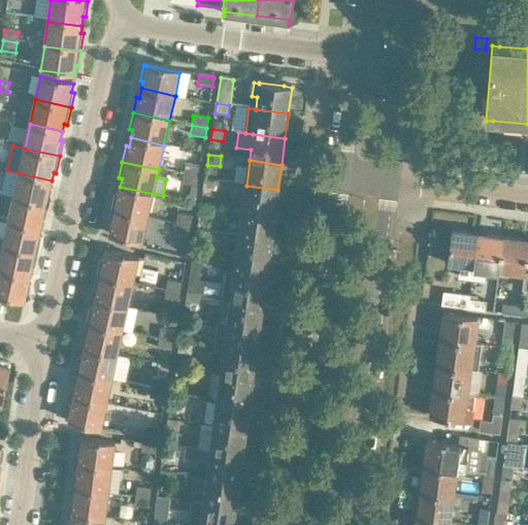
[(186,164),(184,174),(199,176),(200,166),(186,164)]
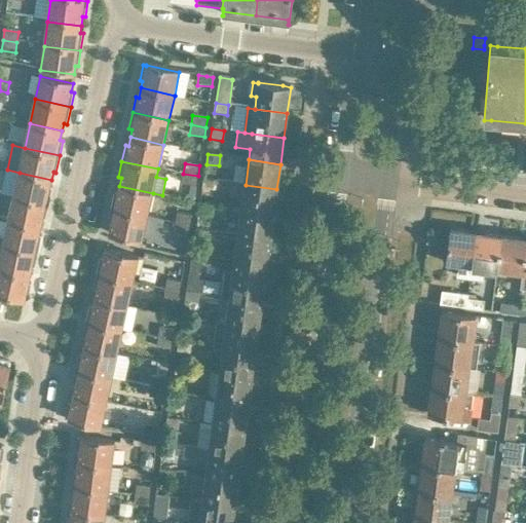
[(51,180),(20,173),(13,196),(49,204),(52,189),(49,188),(51,180)]
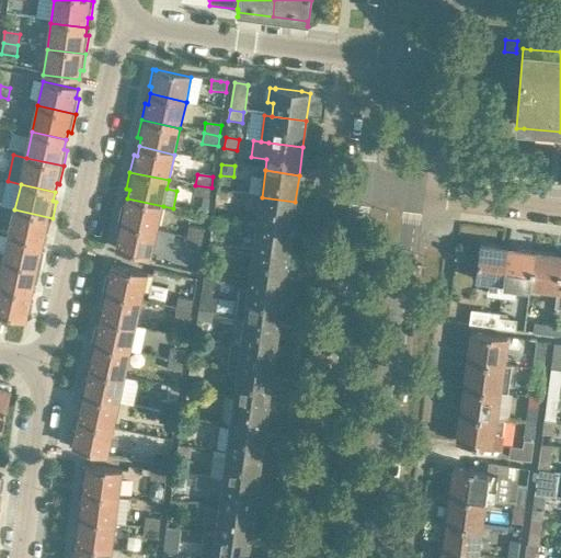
[(195,185),(194,196),(203,197),(201,213),(207,214),(209,198),(212,188),(195,185)]
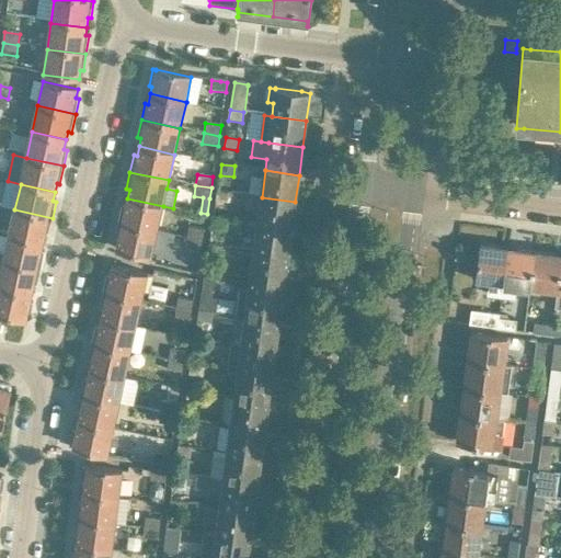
[(230,193),(217,192),(216,203),(229,204),(230,193)]
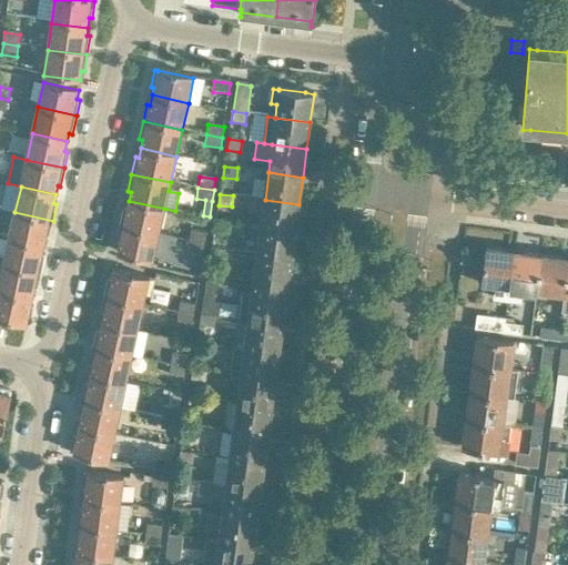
[(265,200),(262,228),(295,232),(298,204),(265,200)]
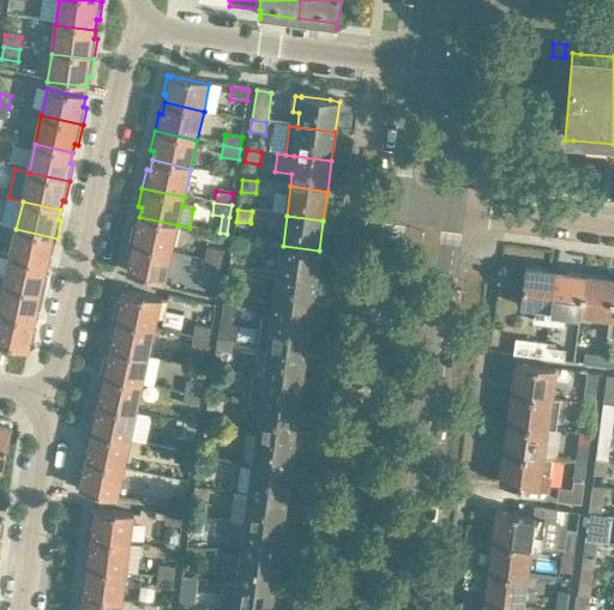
[(133,225),(130,245),(172,254),(179,225),(139,217),(137,227),(133,225)]
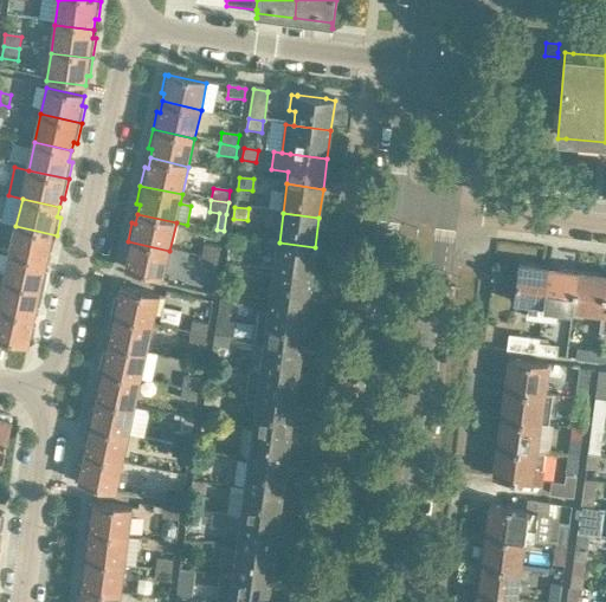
[(57,235),(15,226),(10,254),(46,263),(49,253),(52,253),(57,235)]
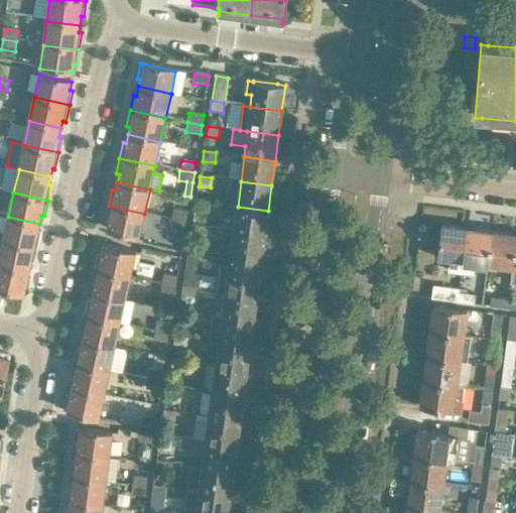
[(208,203),(196,202),(195,211),(207,213),(208,203)]
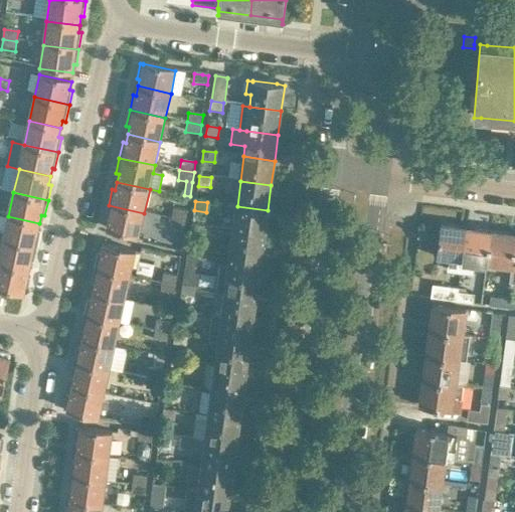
[(109,221),(107,229),(139,236),(144,213),(109,205),(106,220),(109,221)]
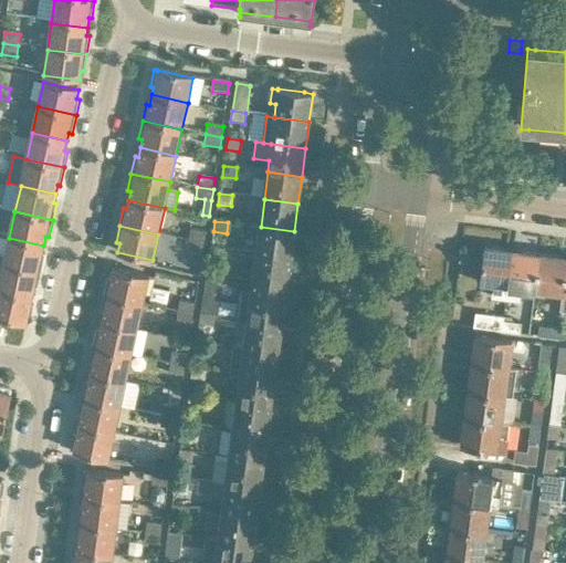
[(259,242),(258,254),(291,259),(294,231),(261,227),(252,226),(250,241),(259,242)]
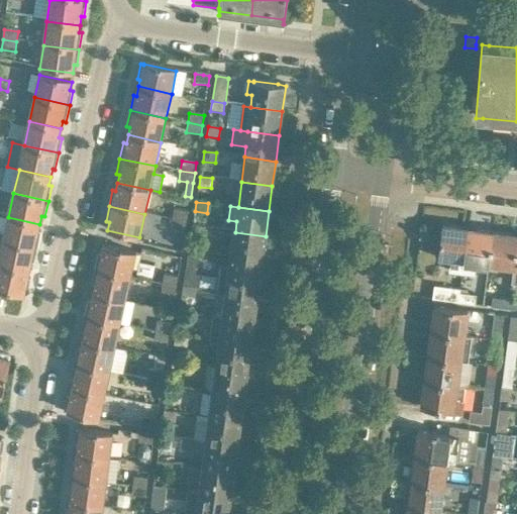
[(175,209),(173,218),(187,221),(189,211),(175,209)]
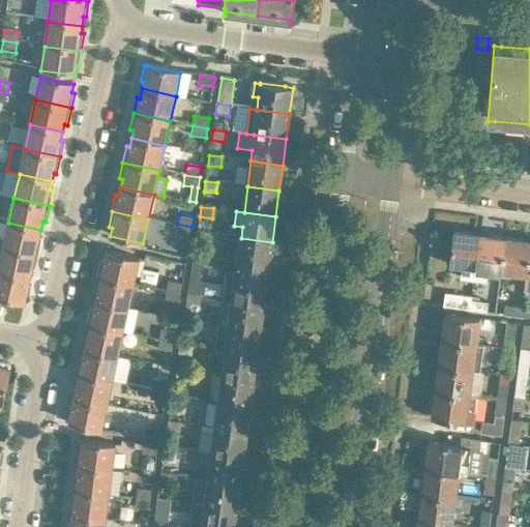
[(40,230),(8,223),(3,247),(38,256),(42,238),(39,238),(40,230)]
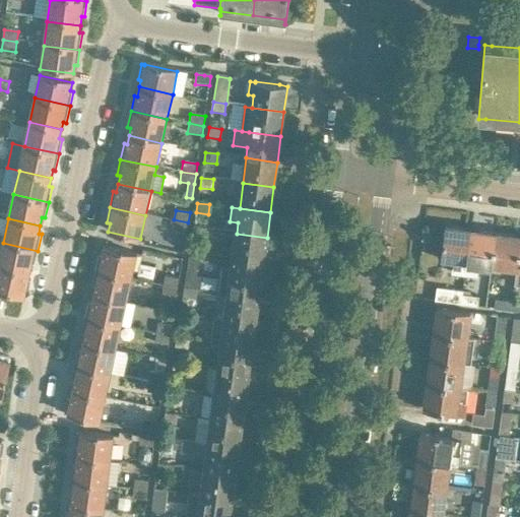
[(187,233),(188,222),(174,219),(173,230),(187,233)]
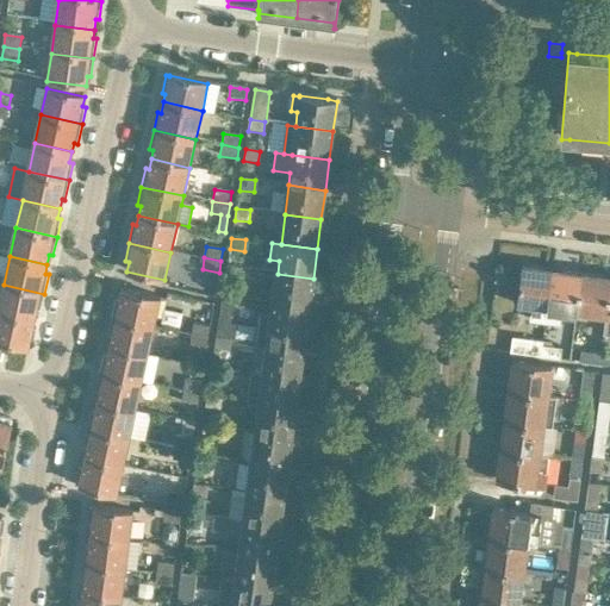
[(242,269),(228,267),(225,279),(240,281),(242,269)]
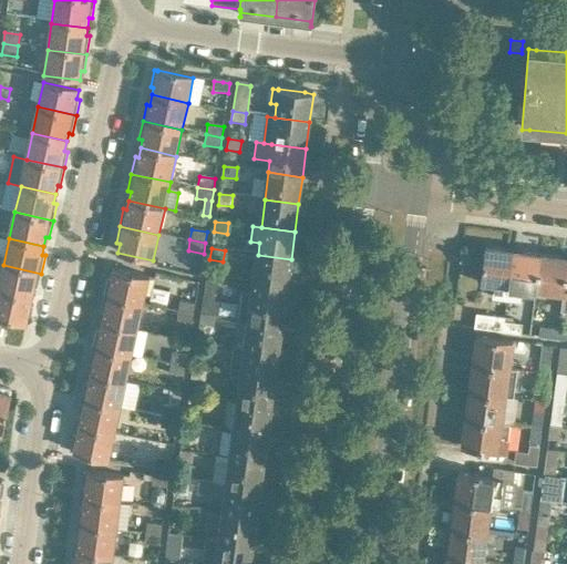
[(484,259),(481,285),(496,287),(494,300),(507,303),(514,253),(485,248),(484,259)]
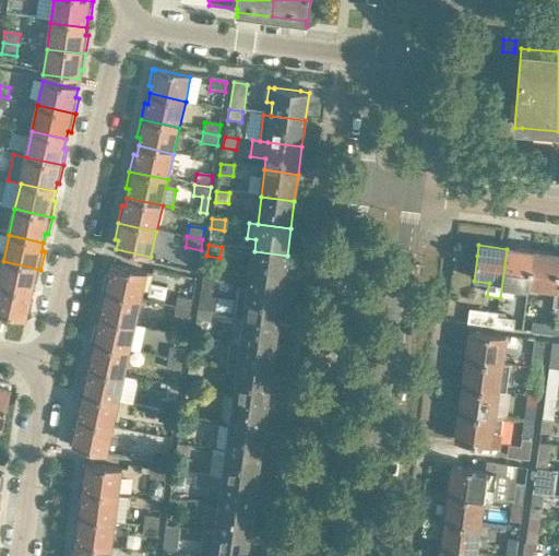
[(514,300),(515,287),(530,288),(535,252),(507,249),(500,298),(514,300)]
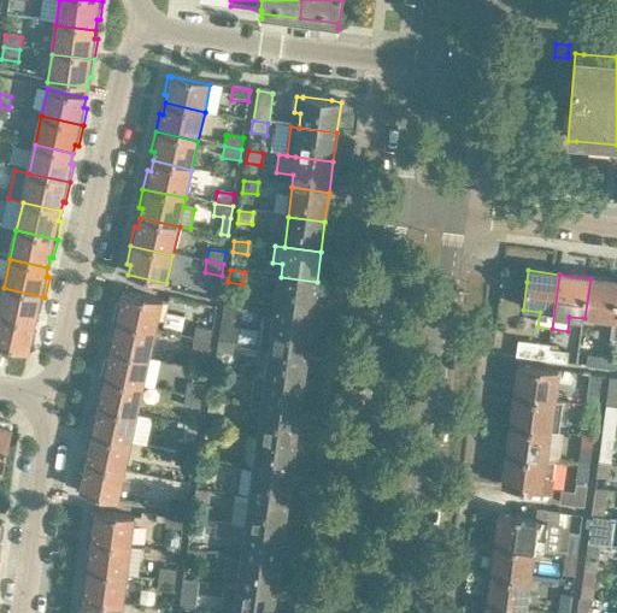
[(276,312),(312,317),(313,311),(317,282),(281,277),(276,312)]
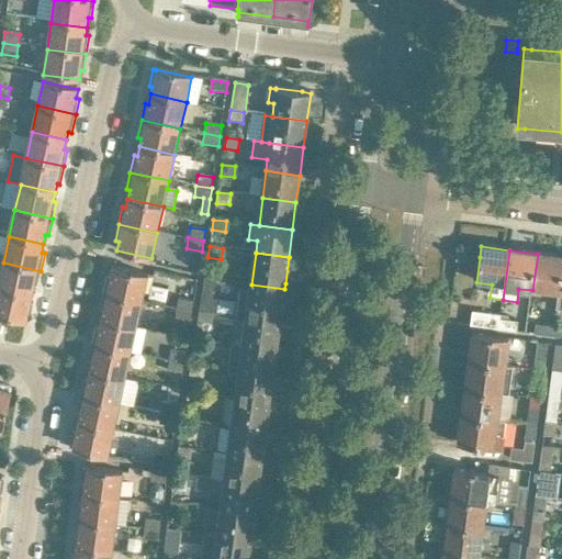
[(561,257),(538,254),(532,290),(560,294),(561,277),(561,257)]
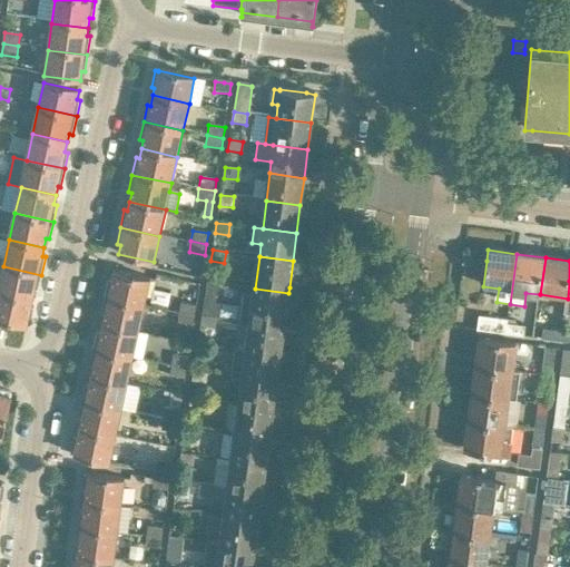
[(41,275),(3,266),(0,280),(0,293),(32,301),(35,291),(38,291),(41,275)]
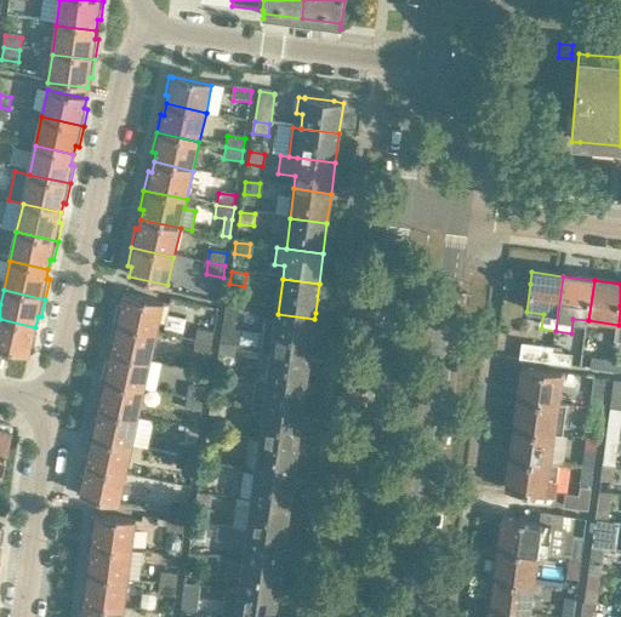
[(118,306),(114,323),(158,331),(164,304),(124,296),(121,306),(118,306)]
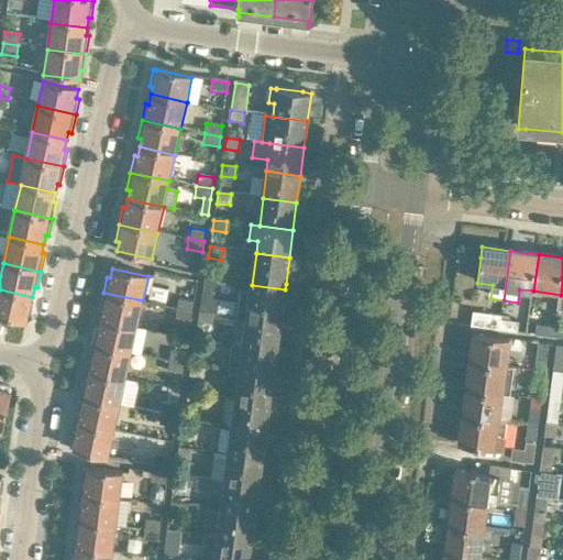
[(205,278),(200,313),(210,314),(214,281),(205,278)]
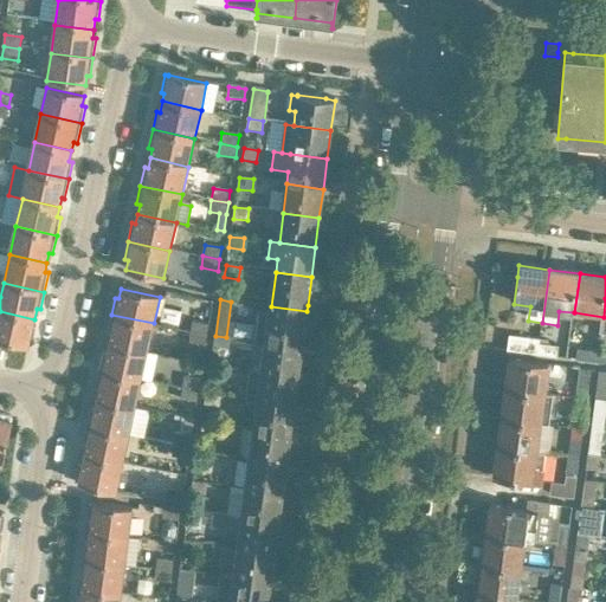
[(305,317),(307,311),(271,306),(270,312),(258,311),(255,342),(266,343),(302,349),(305,317)]
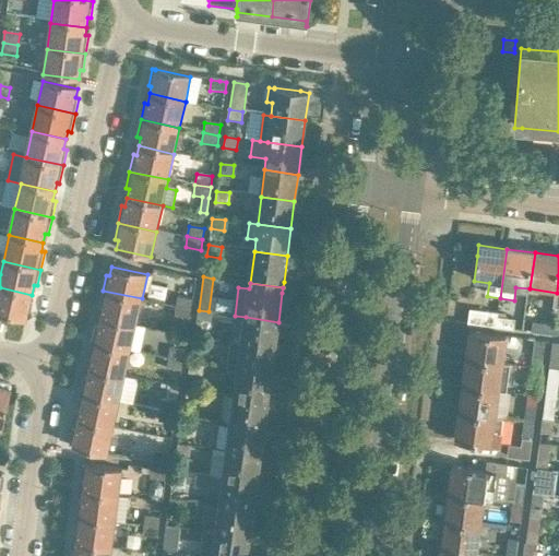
[(32,295),(0,287),(0,315),(2,316),(2,315),(26,320),(26,319),(30,319),(33,303),(30,303),(32,295)]
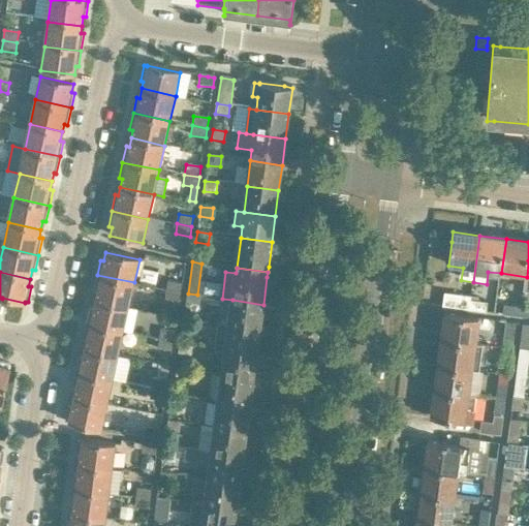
[(97,292),(95,300),(129,307),(134,282),(97,275),(94,292),(97,292)]
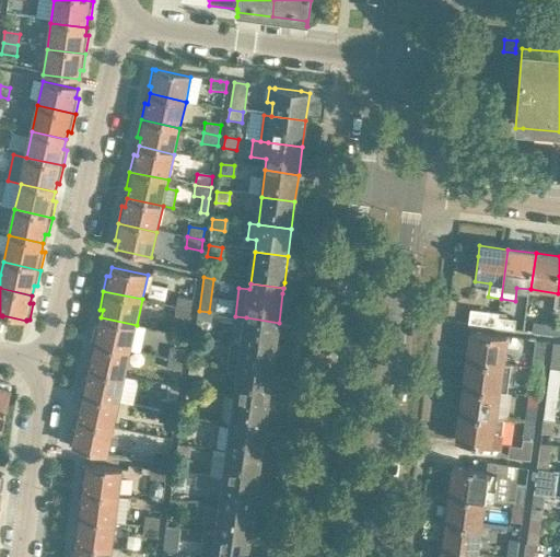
[(178,297),(176,306),(193,309),(194,299),(178,297)]
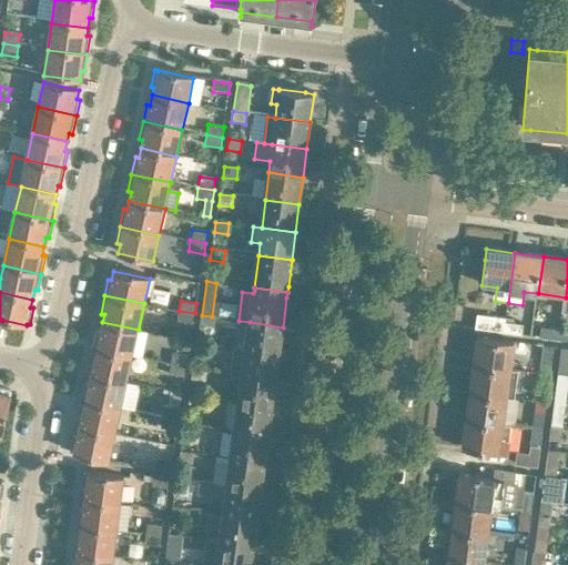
[(178,322),(193,324),(195,313),(179,311),(178,322)]
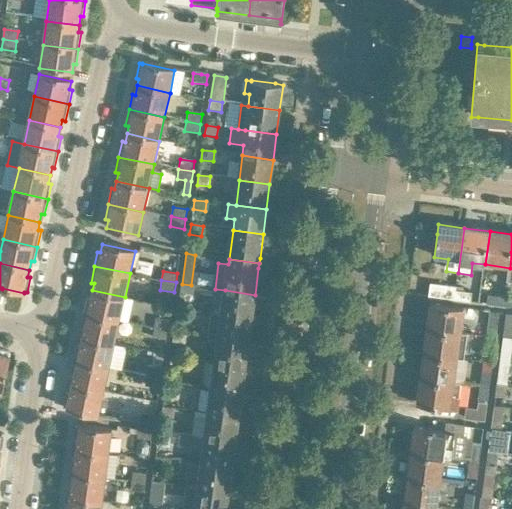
[(193,286),(191,285),(182,284),(180,294),(192,296),(193,286)]
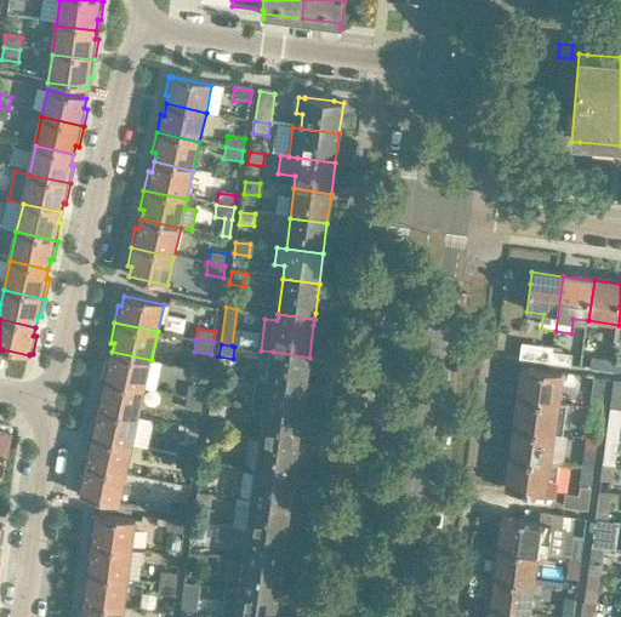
[(522,344),(519,360),(551,365),(553,354),(552,353),(552,349),(522,344)]
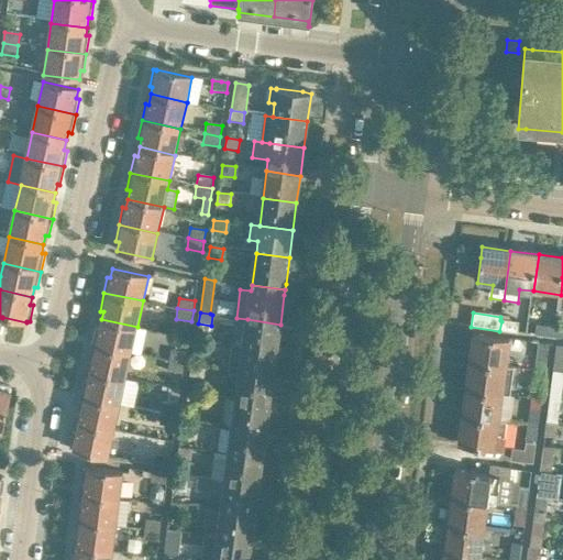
[(10,329),(12,320),(4,319),(2,327),(10,329)]
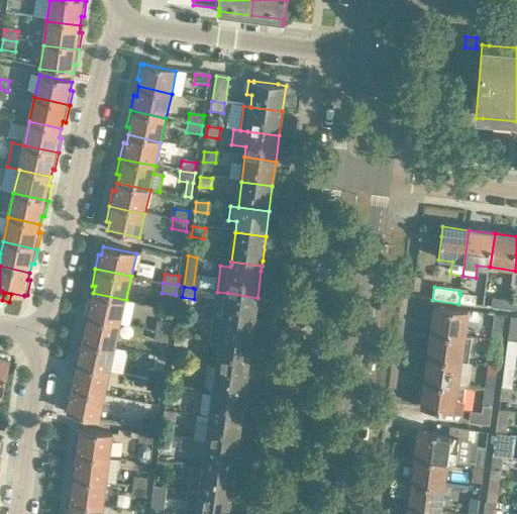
[(88,302),(85,316),(120,324),(126,300),(93,293),(91,302),(88,302)]
